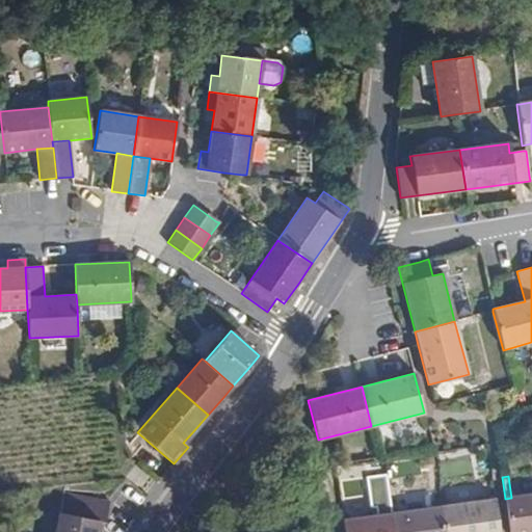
[(63,494),(56,531),(97,531),(100,522),(104,523),(108,501),(63,494)]
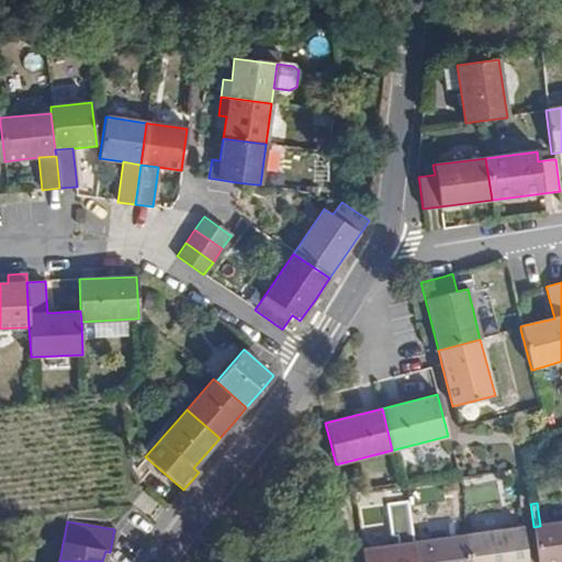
[(561,561),(561,523),(540,526),(534,527),(538,561),(561,561)]
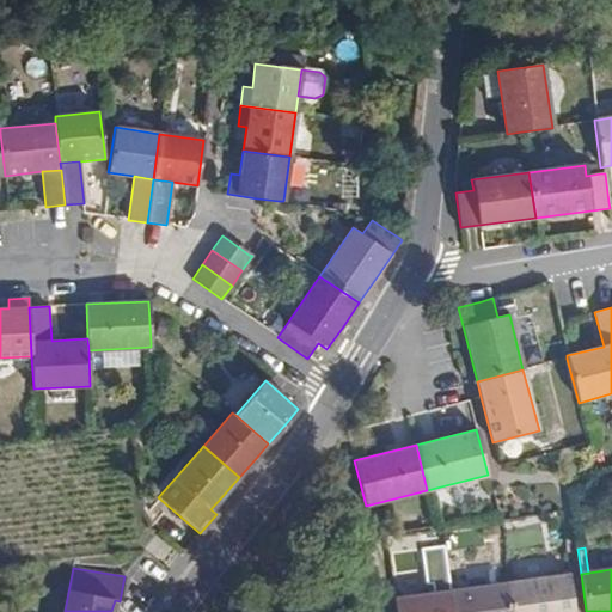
[(574,611),(569,575),(507,583),(510,611),(574,611)]
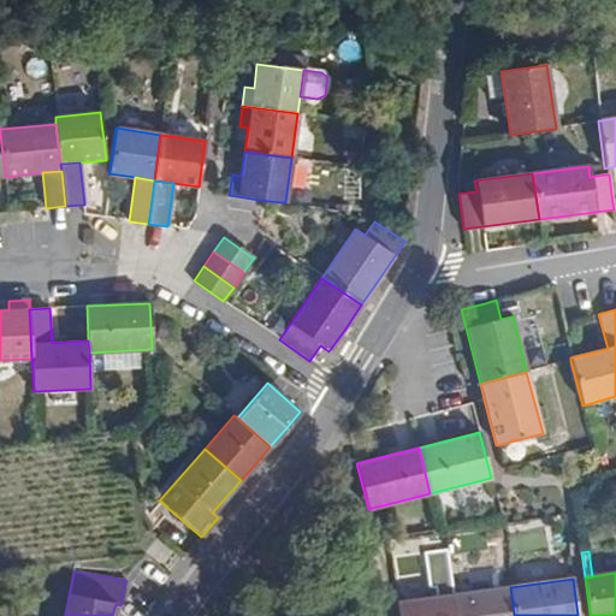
[(514,615),(510,587),(452,594),(455,615),(514,615)]
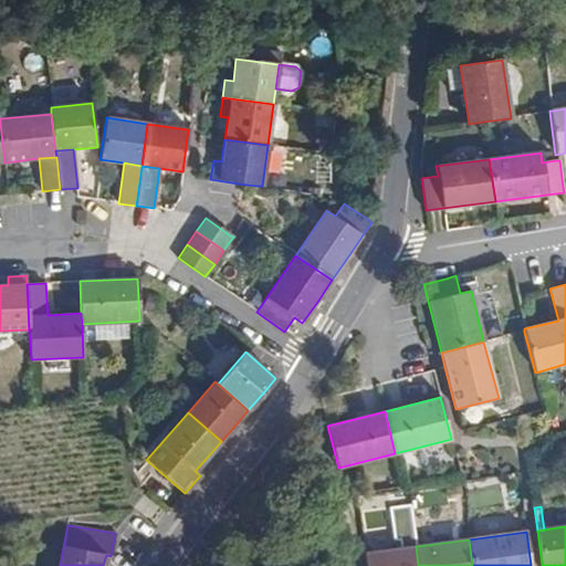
[(418,565),(416,546),(365,553),(366,565),(418,565)]
